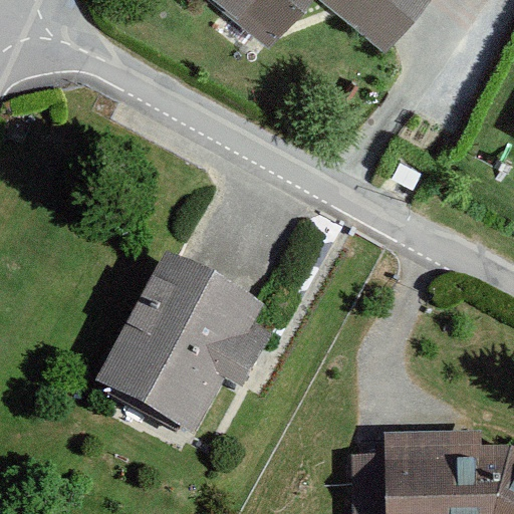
[(204,0),(267,49),(305,0),(315,0),(387,55),(417,17),(430,0),(204,0)]
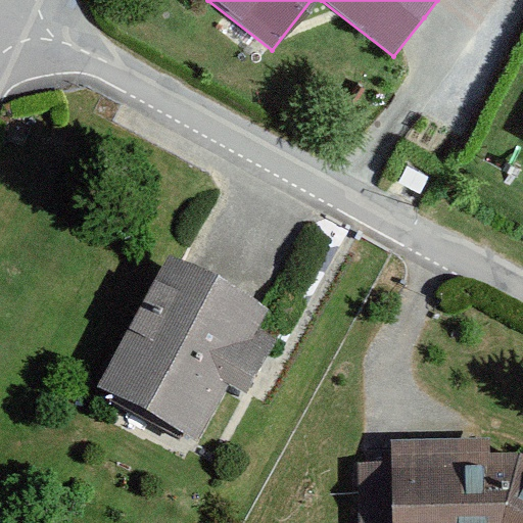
[(178,264),(162,255),(92,388),(193,442),(224,386),(250,400),(274,355),(250,342),(267,311),(218,285),(178,264)]
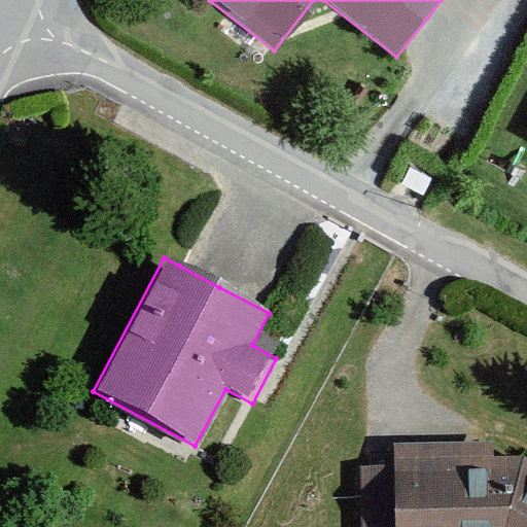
[(484,442),(394,444),(394,465),(395,526),(506,526),(524,456),(494,457),(494,442),(484,442)]
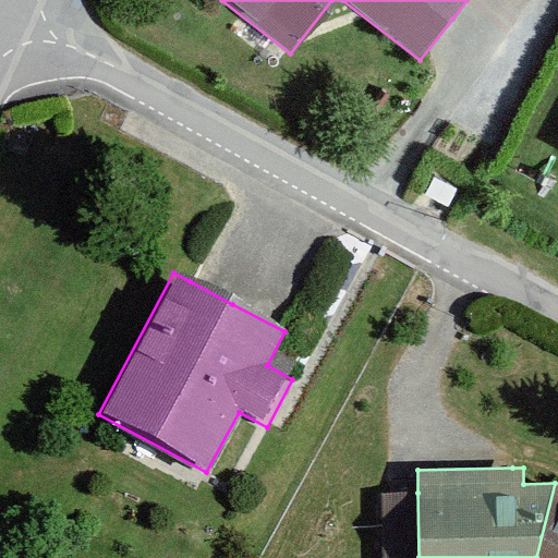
[(557,557),(557,484),(555,483),(536,557),(557,557)]
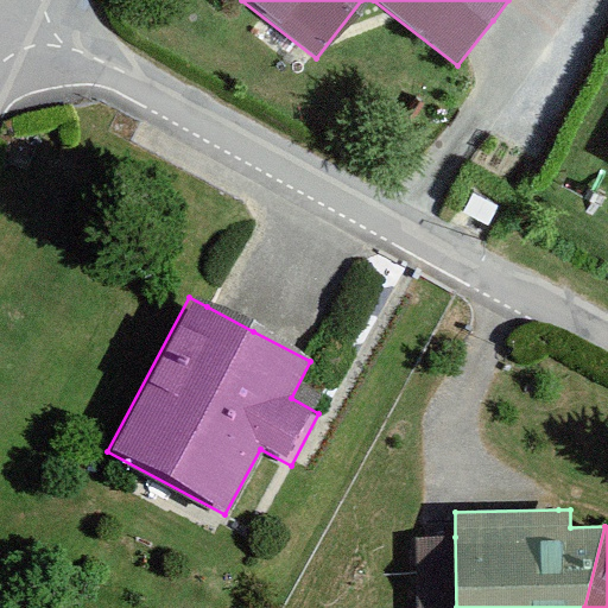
[(456,607),(455,537),(432,537),(418,538),(417,607),(456,607)]
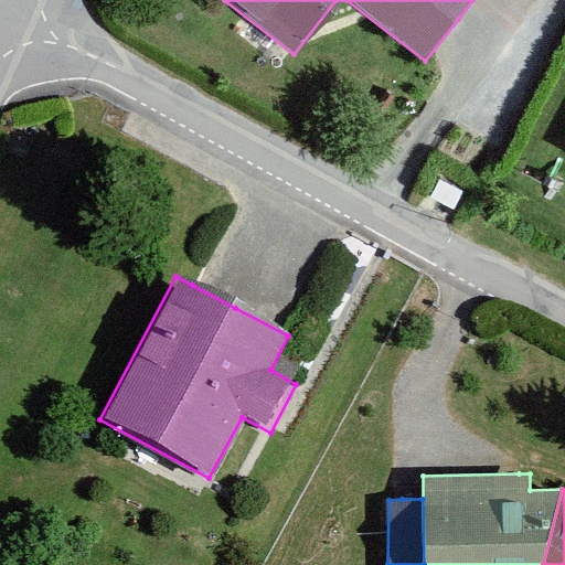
All buildings are outlined.
